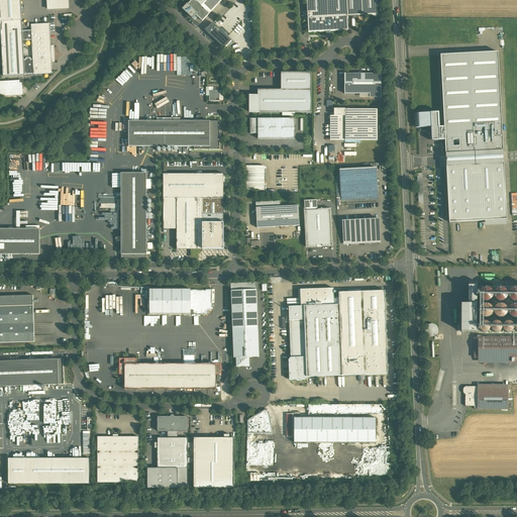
[(0,0),(0,15),(0,22),(22,21),(20,0),(0,0)]
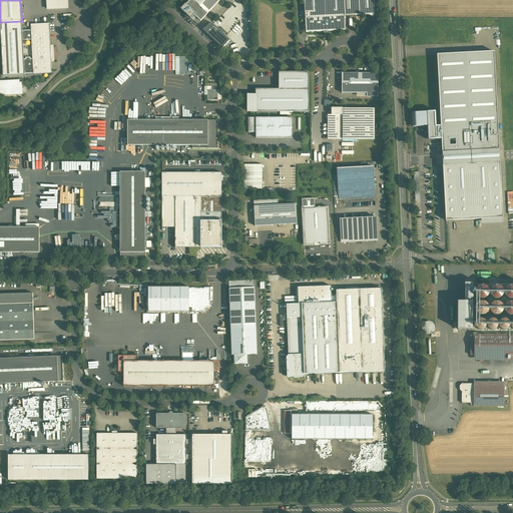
[(66,0),(47,0),(48,9),(67,8),(66,0)]
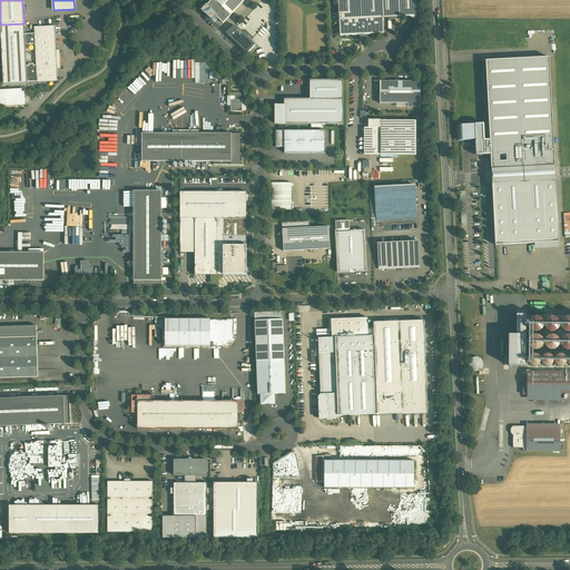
[(231,16),(214,0),(210,0),(205,7),(215,17),(218,19),(223,23),(231,16)]
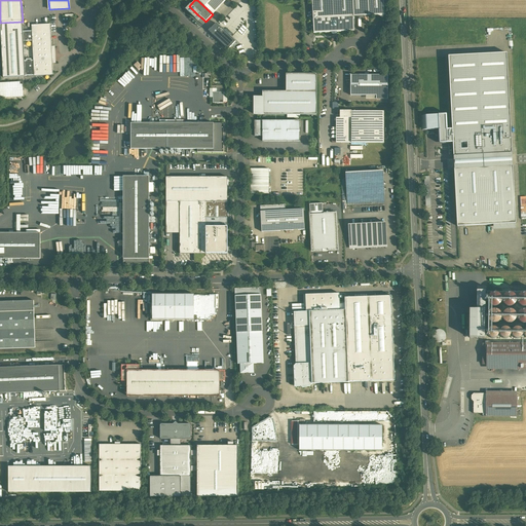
[(225,0),(197,0),(213,14),(225,0)]
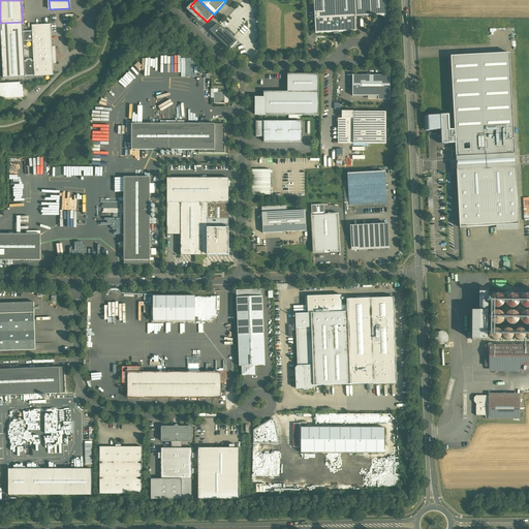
[(354,0),(313,0),(315,19),(355,17),(354,0)]
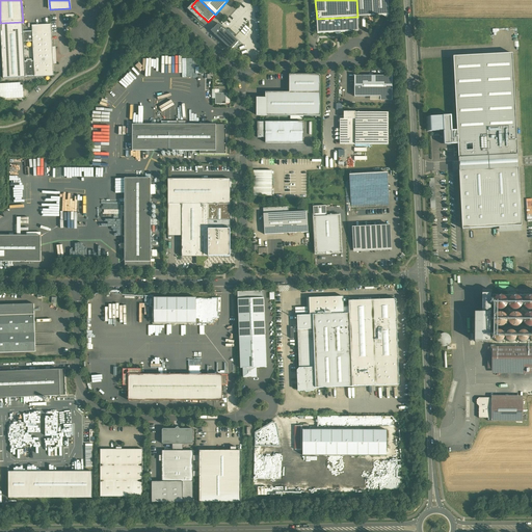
[(388,0),(356,0),(357,17),(381,16),(388,18),(389,15),(388,0)]
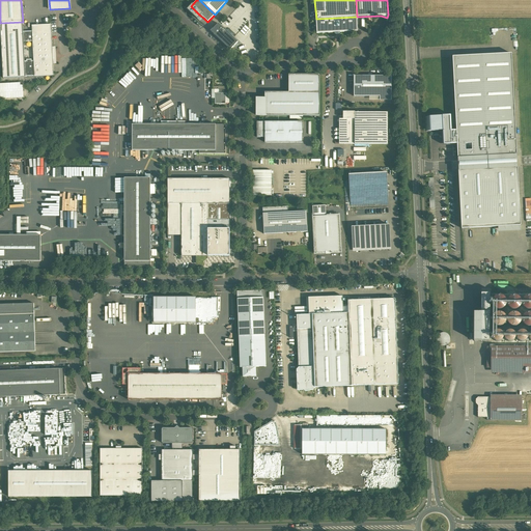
[(191,6),(188,9),(197,19),(200,16),(191,6)]
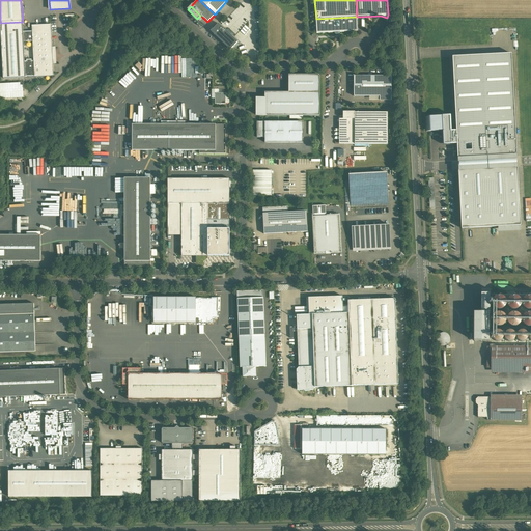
[(357,17),(316,19),(316,33),(334,32),(340,32),(358,31),(357,17)]
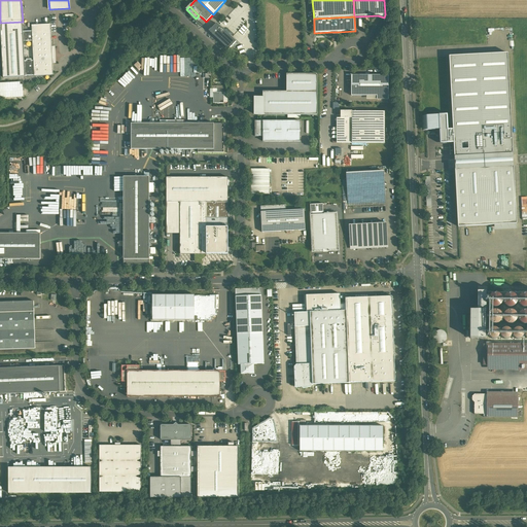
[(23,22),(0,23),(3,78),(25,76),(25,61),(24,41),(23,32),(23,22)]
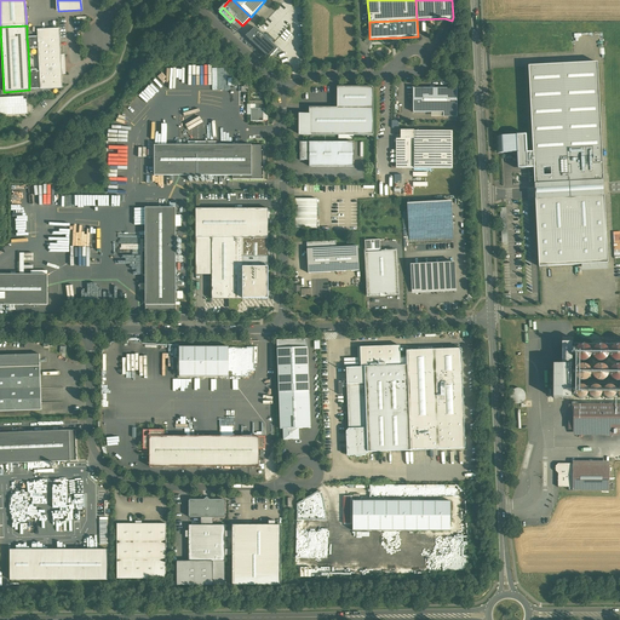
[(277,50),(254,28),(248,34),(250,35),(247,38),(269,58),(277,50)]
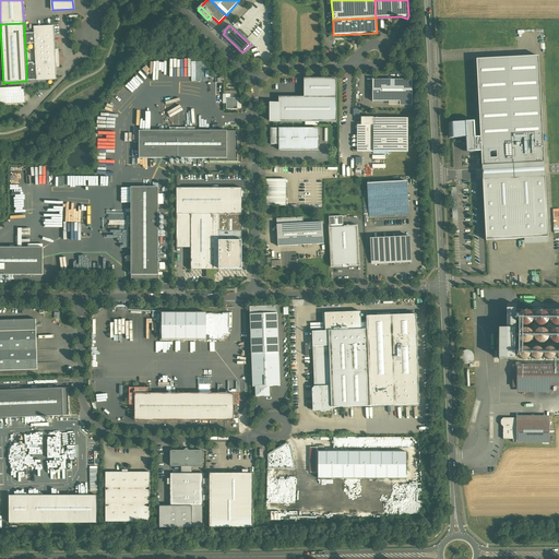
[(54,26),(34,27),(34,33),(35,44),(35,64),(36,80),(36,81),(57,80),(54,26)]
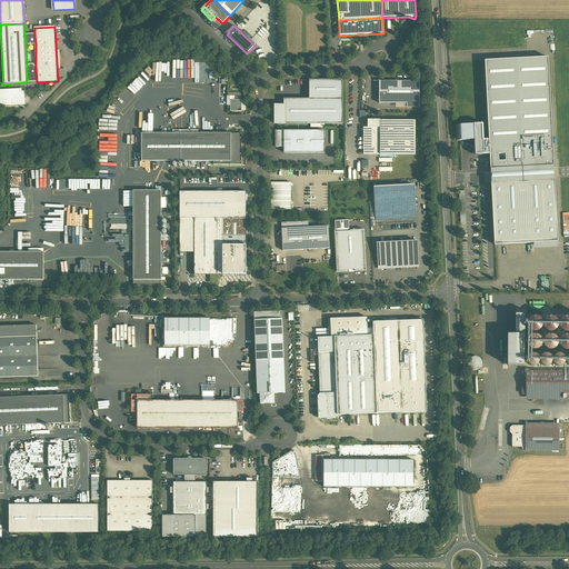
[(35,33),(25,35),(26,45),(36,45),(35,33)]
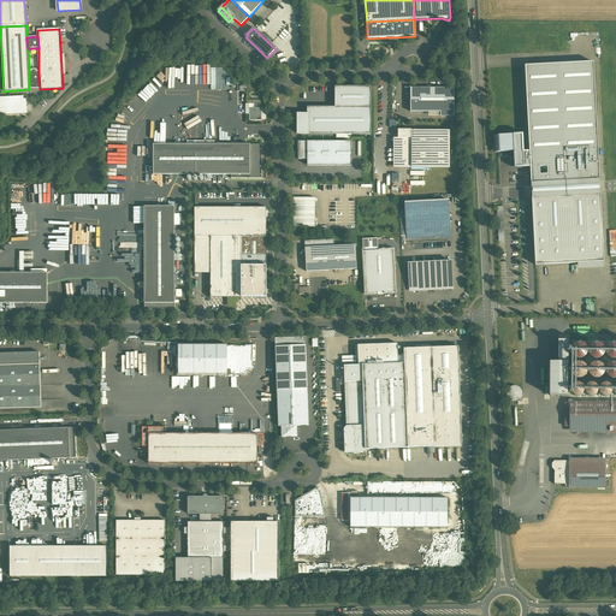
[(593,63),(525,66),(529,152),(531,167),(531,185),(599,182),(593,63)]
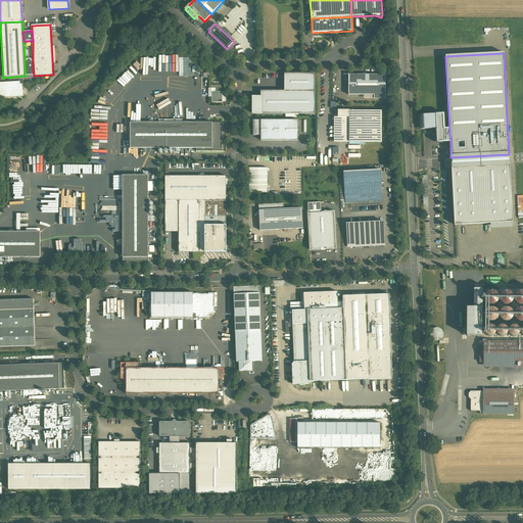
[(31,58),(26,59),(27,60),(25,60),(25,76),(34,75),(33,60),(31,60),(31,58)]
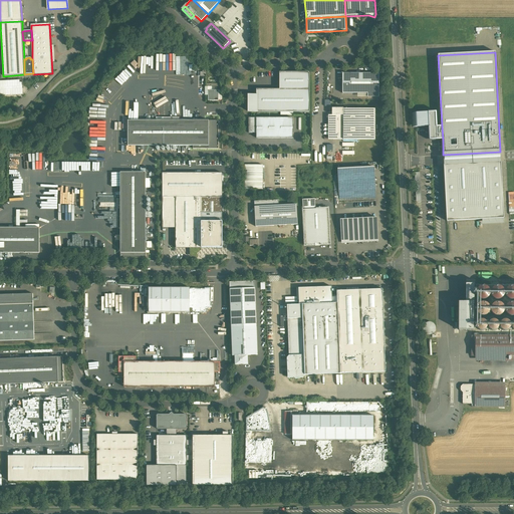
[(279,89),(256,89),(256,95),(256,112),(309,112),(309,72),(279,72),(279,89)]
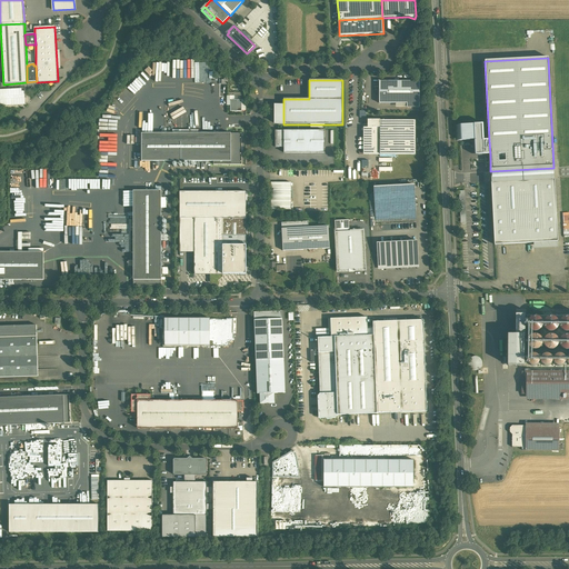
[(419,81),(379,81),(379,103),(407,103),(407,108),(419,108),(419,81)]
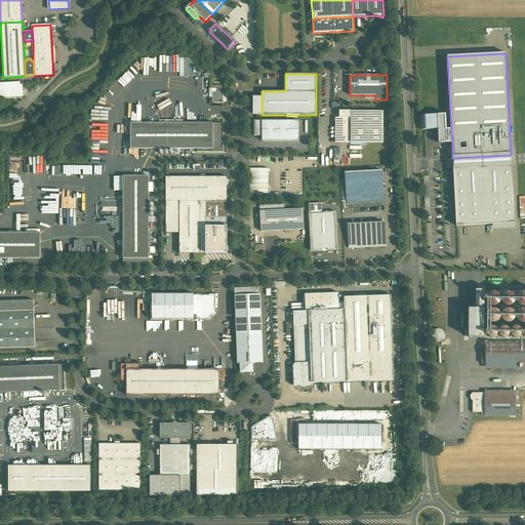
[(0,97),(24,96),(24,90),(21,90),(21,82),(0,82),(0,97)]
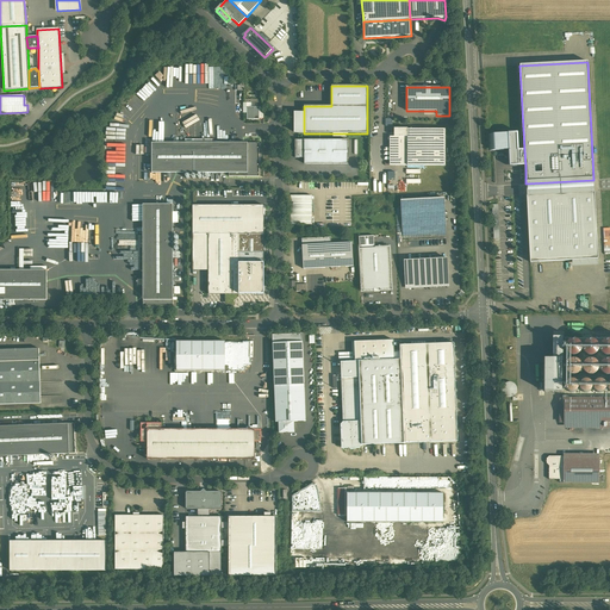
[(243,104),(243,113),(247,113),(247,107),(250,107),(250,106),(260,106),(260,103),(249,103),(249,104),(243,104)]
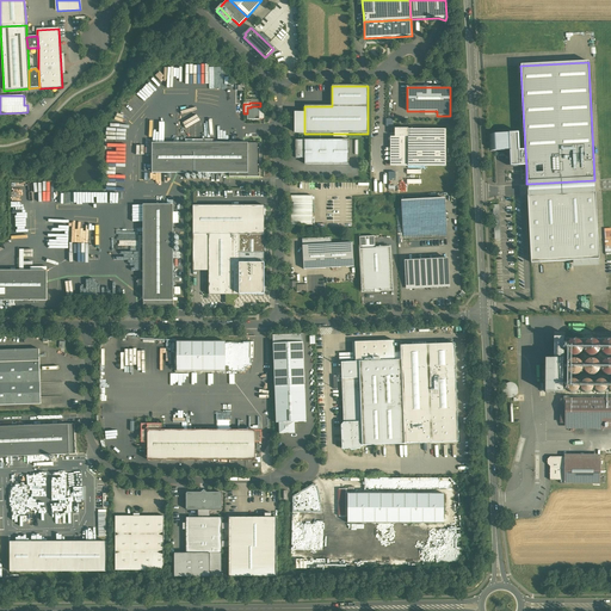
[(251,107),(247,107),(247,113),(247,119),(259,119),(259,107),(251,107)]
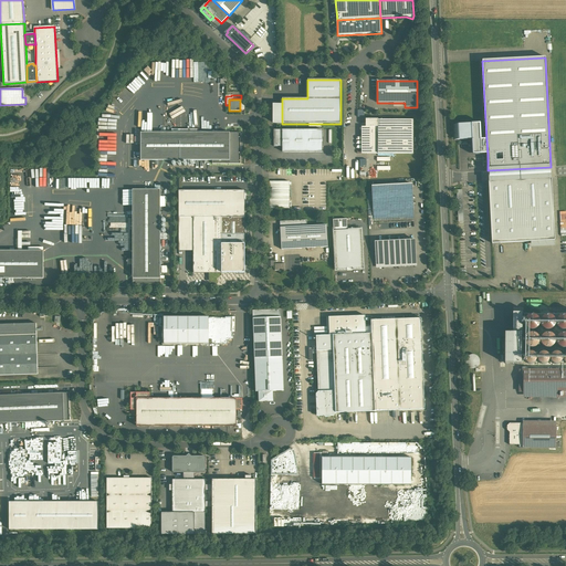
[(378,121),(378,127),(367,127),(367,154),(412,154),(412,119),(378,121)]
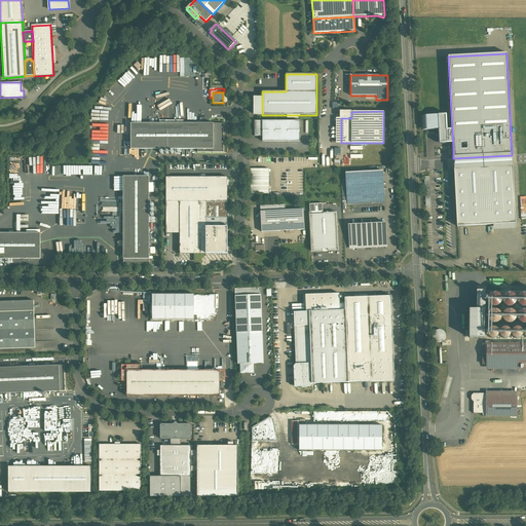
[(452,129),(447,129),(446,115),(434,115),(421,116),(421,130),(435,129),(439,128),(440,141),(441,141),(442,142),(447,142),(447,143),(453,143),(452,129)]
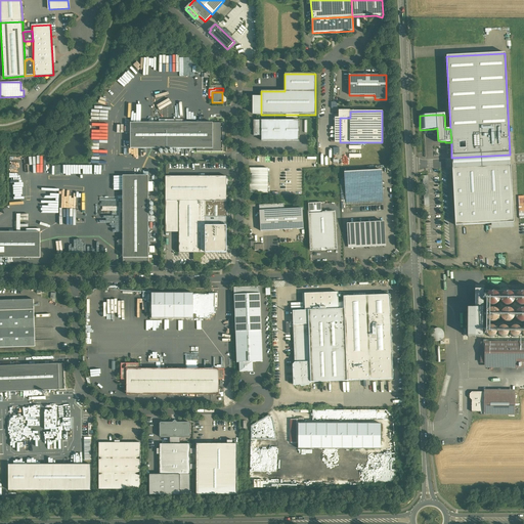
[(298,121),(254,121),(254,136),(261,136),(261,141),(299,141),(298,121)]
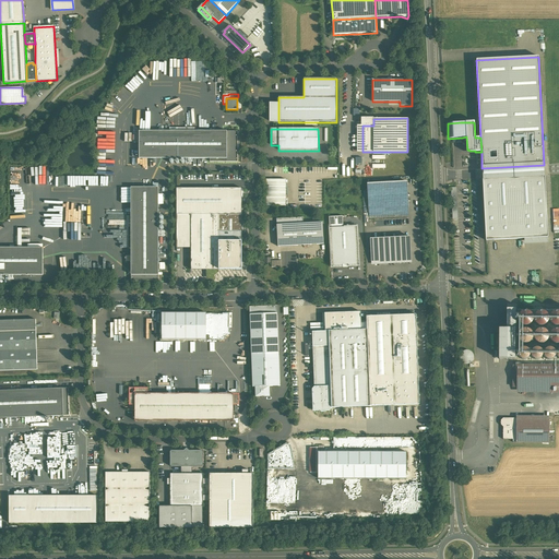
[(227,131),(139,131),(139,158),(210,158),(227,158),(227,131)]
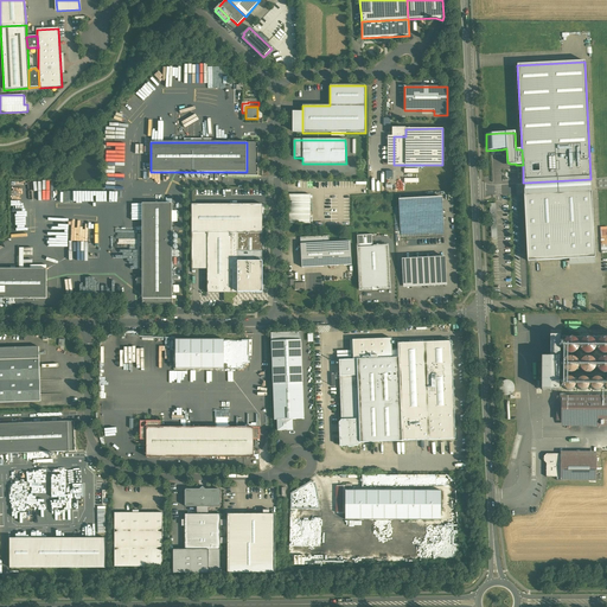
[(257,142),(247,142),(247,172),(228,172),(228,176),(257,176),(257,142)]
